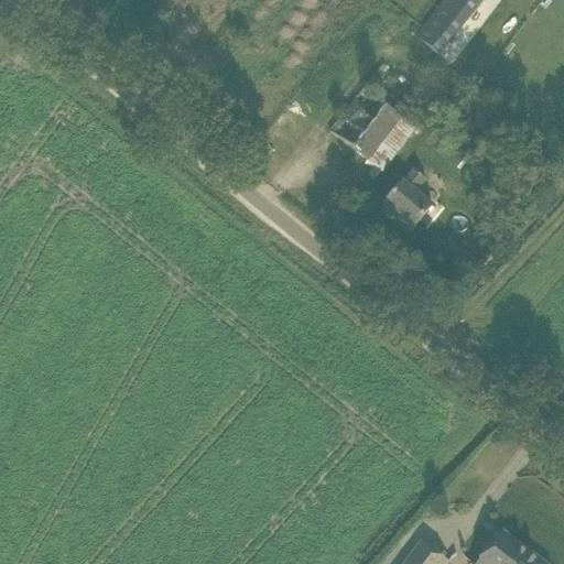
[(445,0),(415,39),(441,57),(485,0),(445,0)]
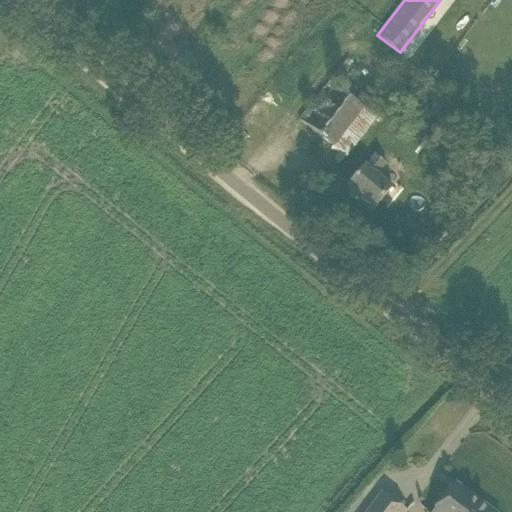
[(347,157),(377,118),(338,91),(347,78),(338,71),(300,121),(347,157)]
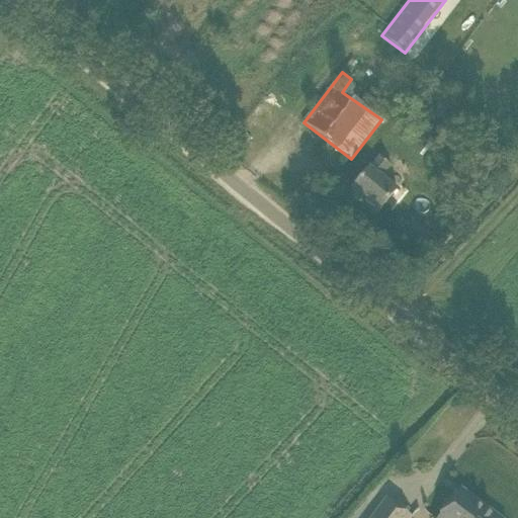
[(352,190),(378,212),(397,190),(381,178),(391,166),(379,158),(370,169),(352,190)]
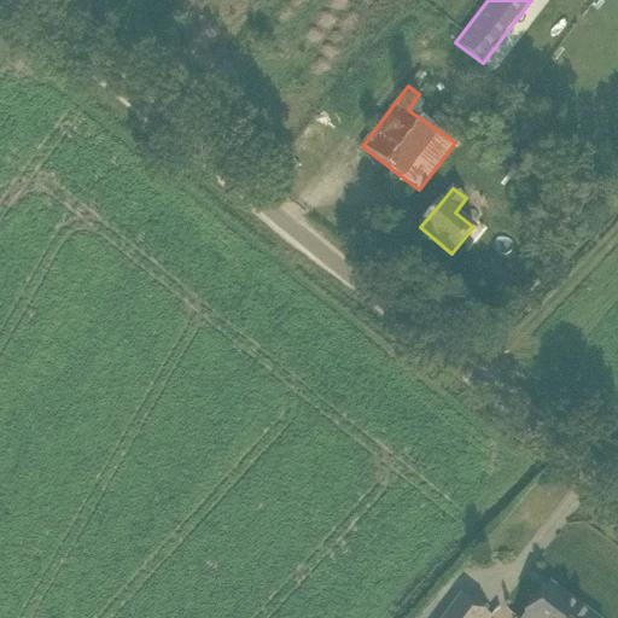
[(594,617),(573,602),(570,607),(546,589),(523,617),(594,617)]
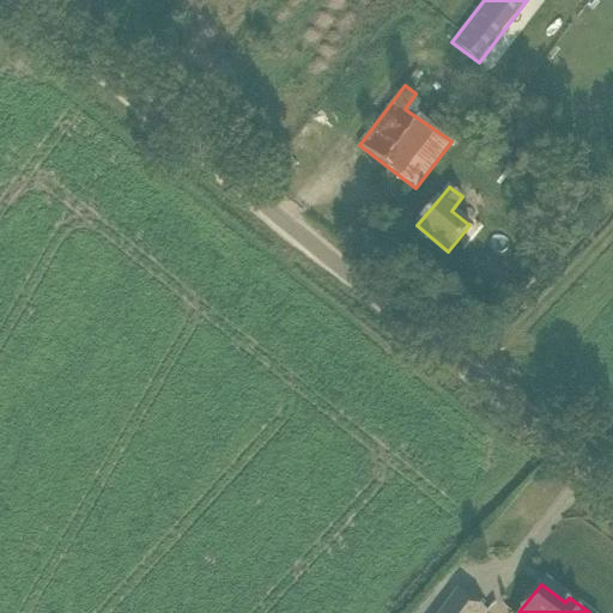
[(459,590),(441,612),(485,612),(487,612),(459,590)]
